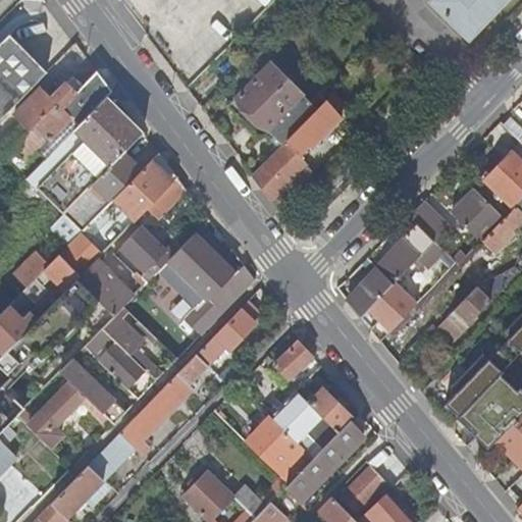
[(428,0),(469,38),(505,0),(428,0)]
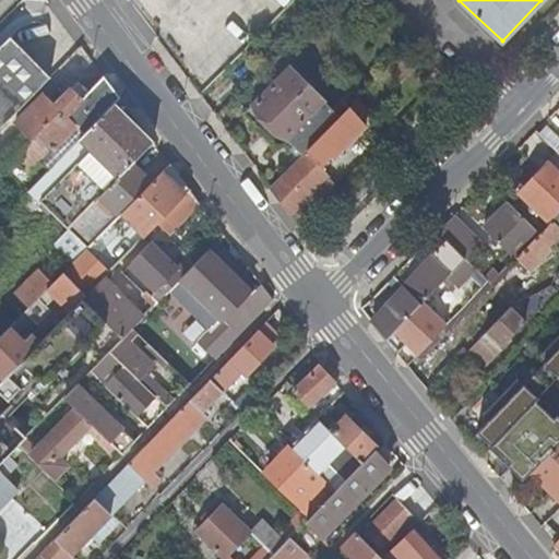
[(11,36),(0,47),(0,87),(31,57),(11,36)]
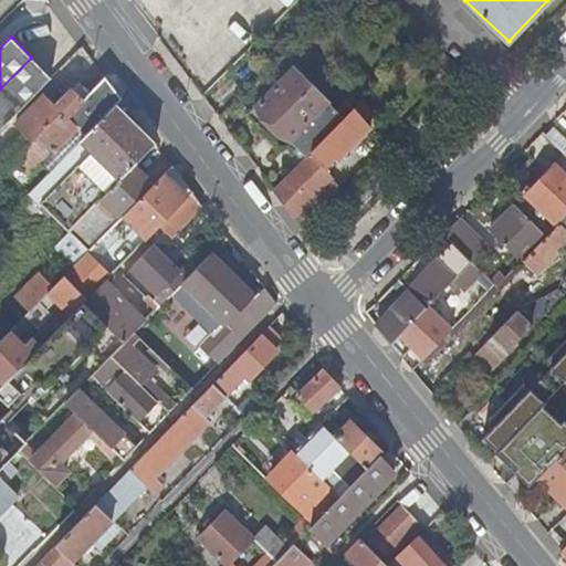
[(0,129),(51,77),(31,58),(0,88),(0,129)]
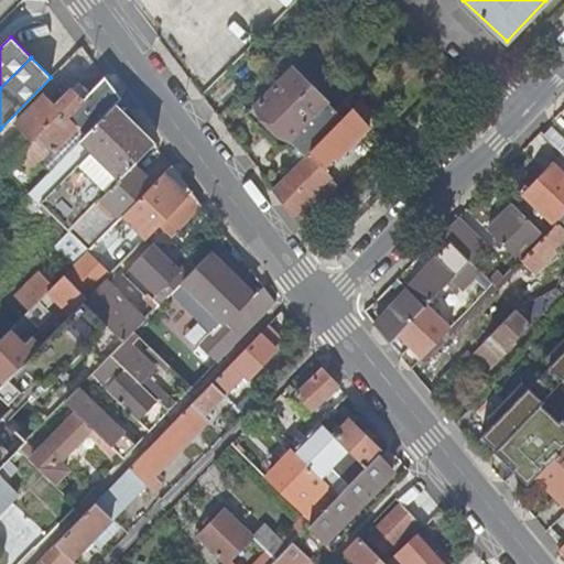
[(291,141),(328,102),(293,68),(255,107),(291,141)]
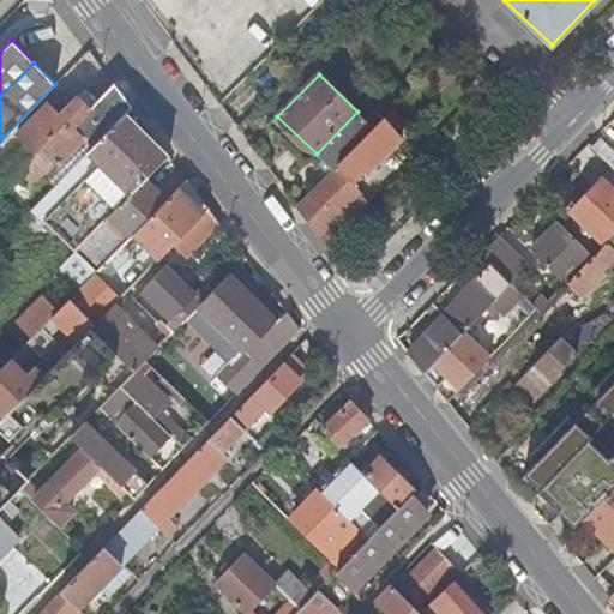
[(0,169),(0,190),(16,174),(32,191),(84,139),(92,148),(132,108),(115,86),(98,103),(85,92),(62,116),(47,102),(16,133),(26,143),(0,169)]
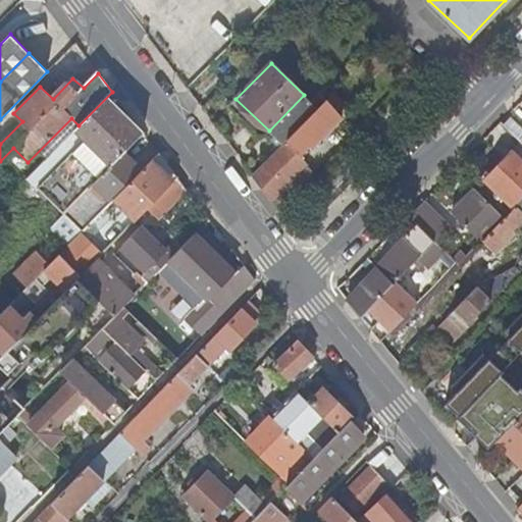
[(84,142),(39,188),(64,214),(93,185),(124,153),(143,134),(112,92),(79,125),(73,131),(84,142)]
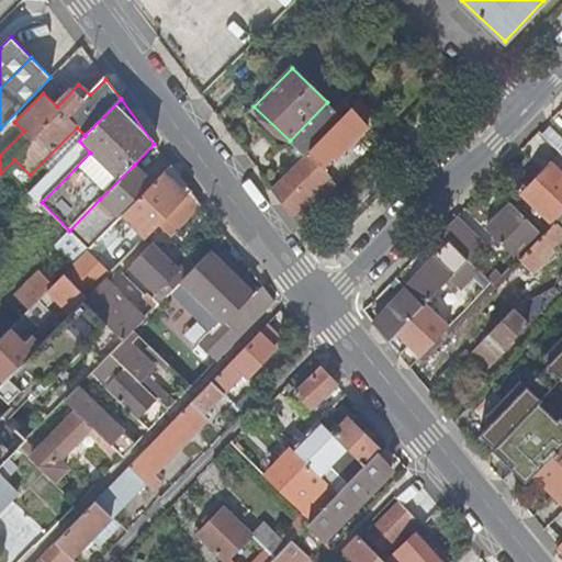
[(327,102),(290,141),(305,156),(307,152),(343,117),(327,102)]
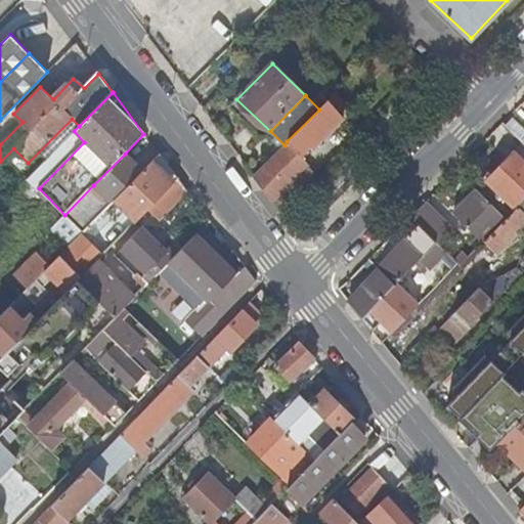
[(270,131),(236,99),(230,106),(263,138),(270,131)]
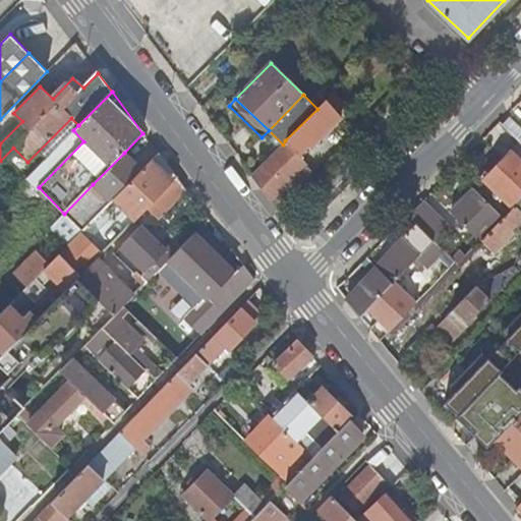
[(317,109),(285,140),(283,145),(252,176),(271,200),(306,165),(298,154),(308,143),(310,146),(341,116),(326,101),(317,109)]
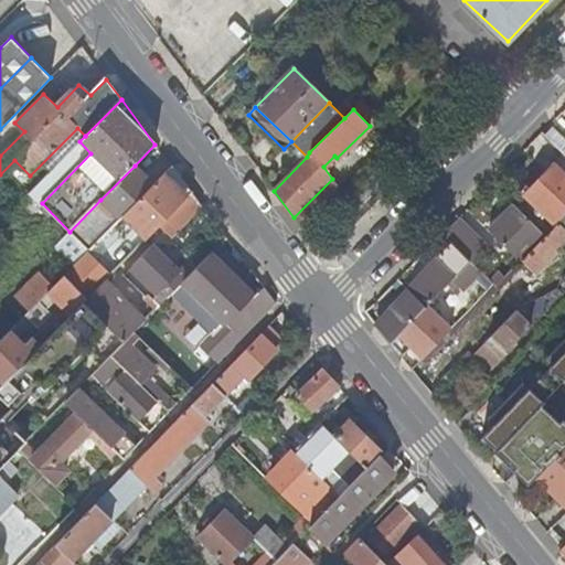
[(30,191),(42,203),(91,153),(80,141),(74,147),(30,191)]
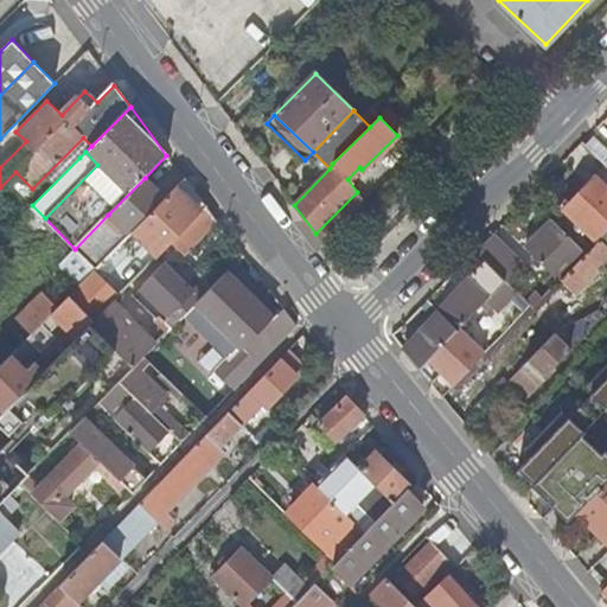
[(583,228),(596,241),(599,238),(606,230),(606,167),(606,166),(595,178),(593,177),(562,209),(577,223),(574,227),(580,232),(583,228)]
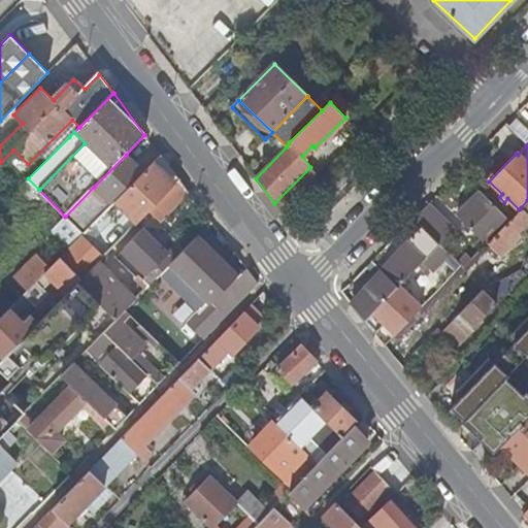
[(143,173),(126,155),(94,187),(112,204),(116,201),(143,173)]
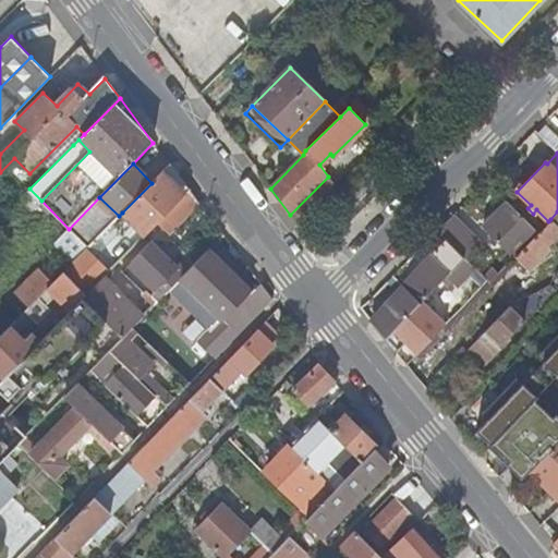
[(122,213),(146,237),(167,216),(190,192),(170,165),(152,183),(122,213)]
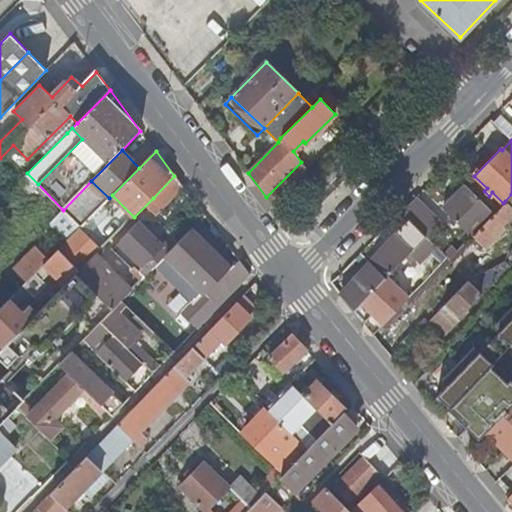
[(307,169),(301,162),(266,197),(272,205),(307,169)]
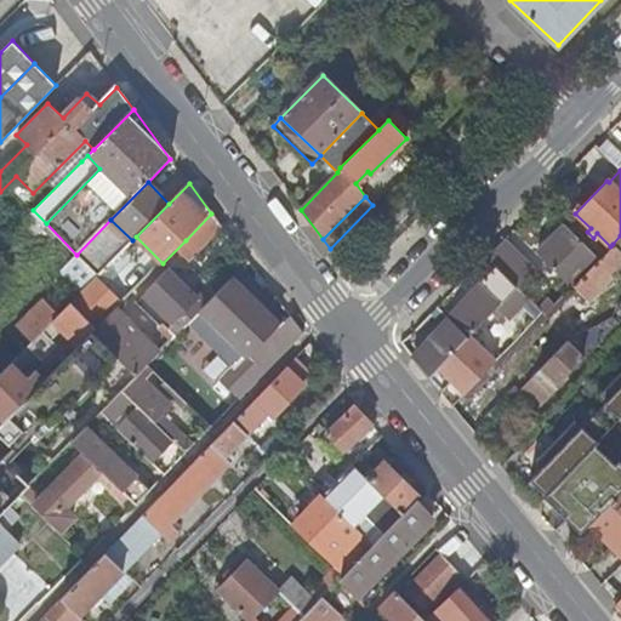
[(198,252),(222,227),(211,214),(186,240),(198,252)]
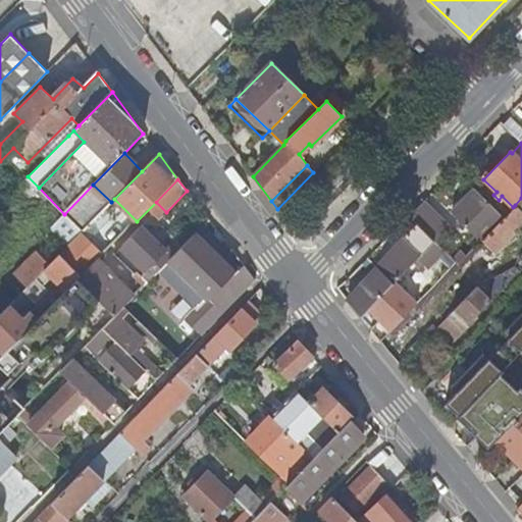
[(111,202),(93,185),(64,214),(73,222),(83,231),(111,202)]
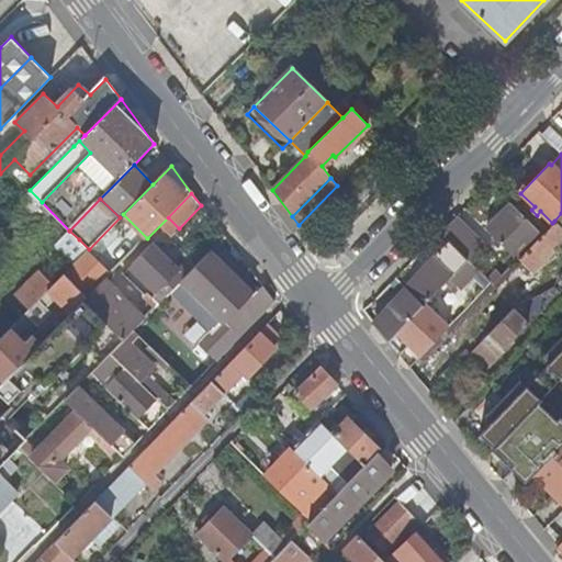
[(485,229),(517,260),(541,235),(509,203),(485,229)]
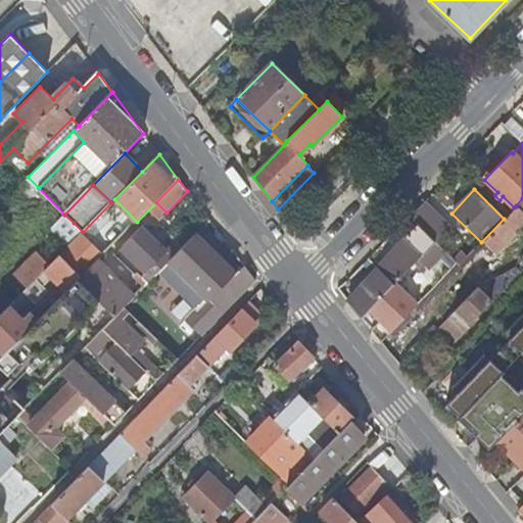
[(503,196),(500,200),(511,210),(514,207),(503,196)]
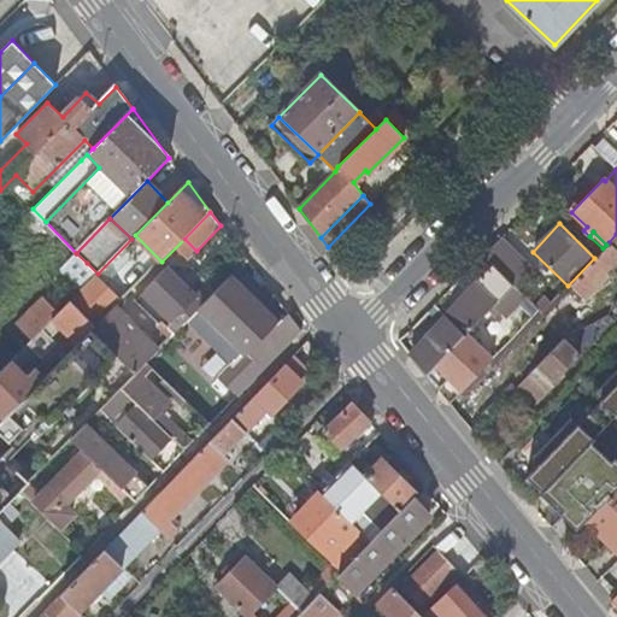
[(501,238),(483,256),(492,265),(511,286),(522,295),(540,277),(501,238)]
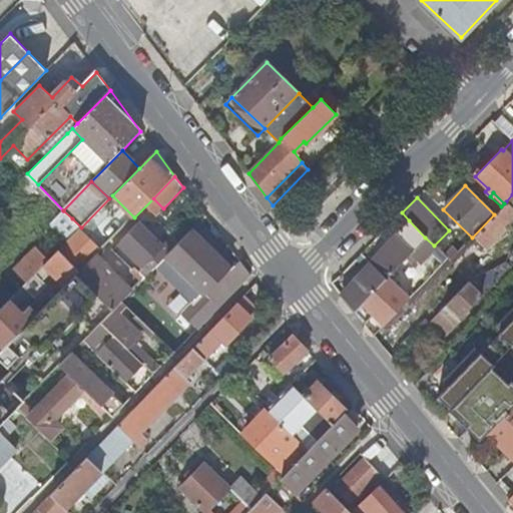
[(503,227),(512,216),(512,207),(506,201),(504,203),(501,206),(494,214),(472,237),(484,250),(505,229),(503,227)]
